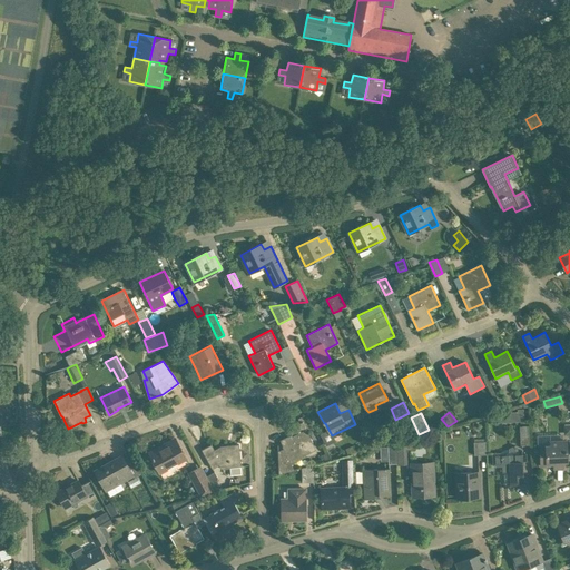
[(284,448),(277,450),(278,474),(295,470),(291,462),(316,449),(303,422),(288,429),(291,434),(279,440),(284,448)]
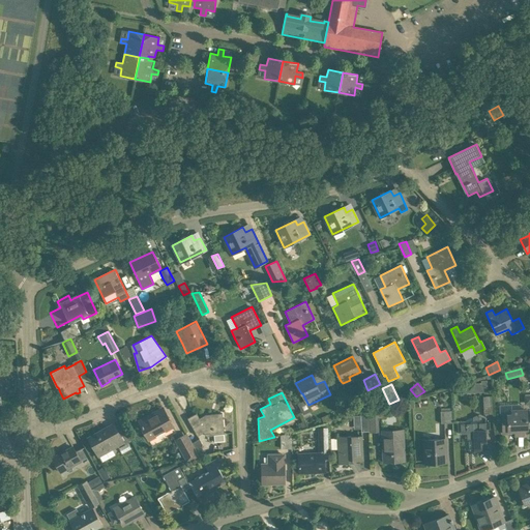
[(482,398),(483,415),(492,415),(491,396),(482,398)]
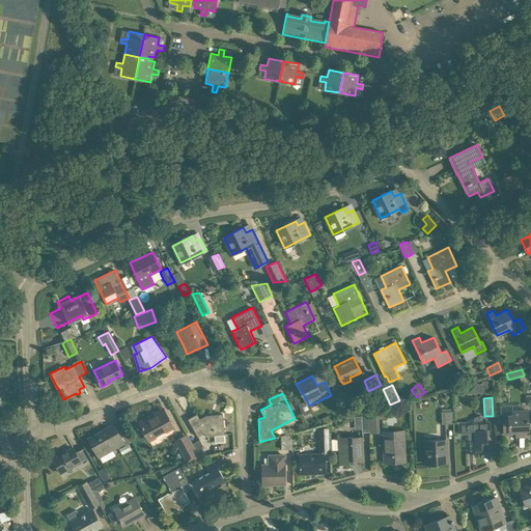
[(344,404),(336,408),(341,418),(350,416),(344,404)]
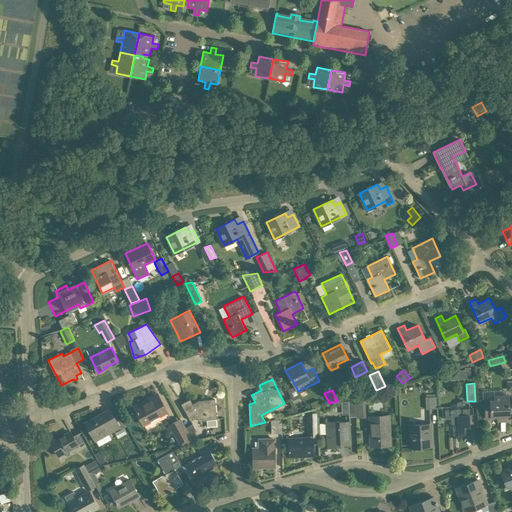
[(426,409),(437,408),(437,392),(425,393),(426,409)]
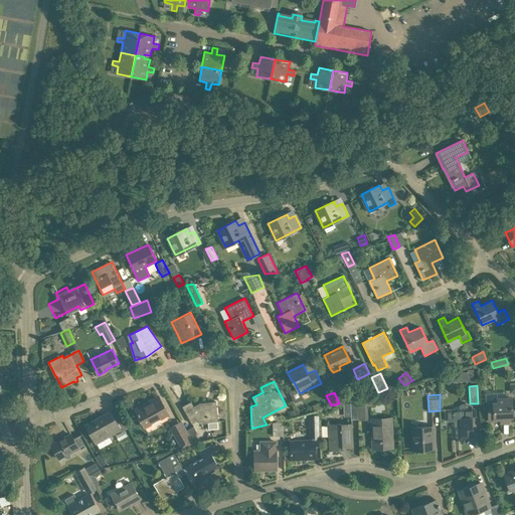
[(135,408),(145,427),(168,414),(158,396),(136,408),(135,408)]
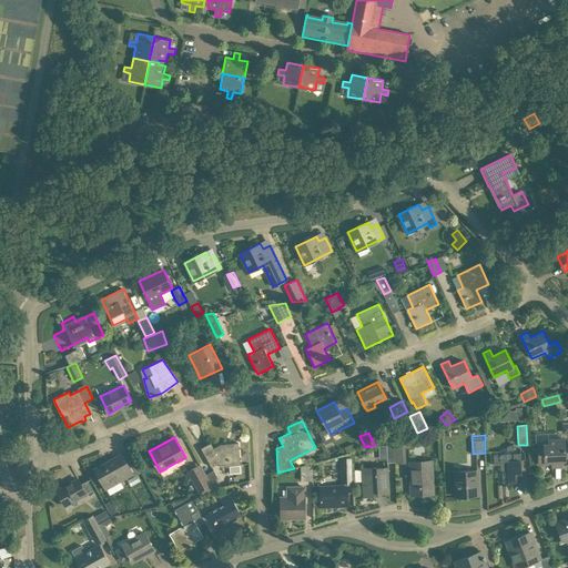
[(548,439),(548,444),(538,444),(538,453),(539,464),(553,464),(553,466),(561,466),(560,456),(565,456),(565,445),(565,439),(548,439)]
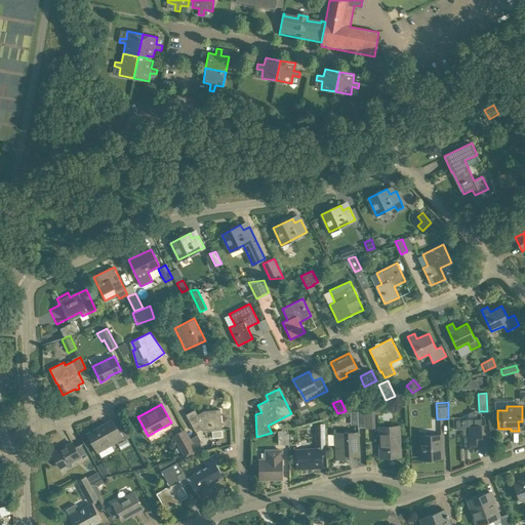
[(195,409),(186,414),(196,432),(205,427),(211,426),(212,438),(223,437),(221,430),(220,409),(203,411),(198,414),(195,409)]
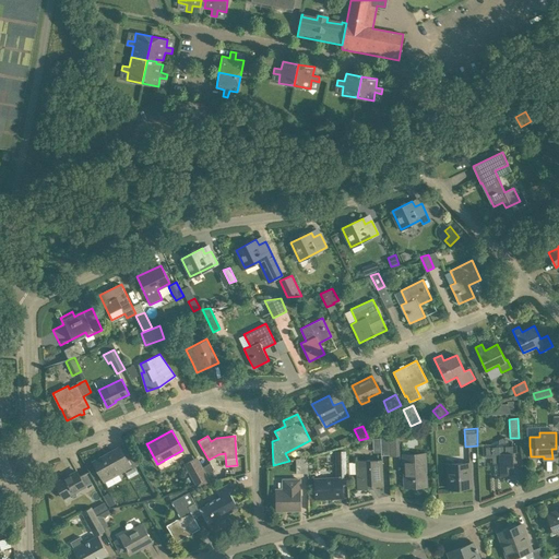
[(391,455),(390,437),(380,438),(381,456),(391,455)]
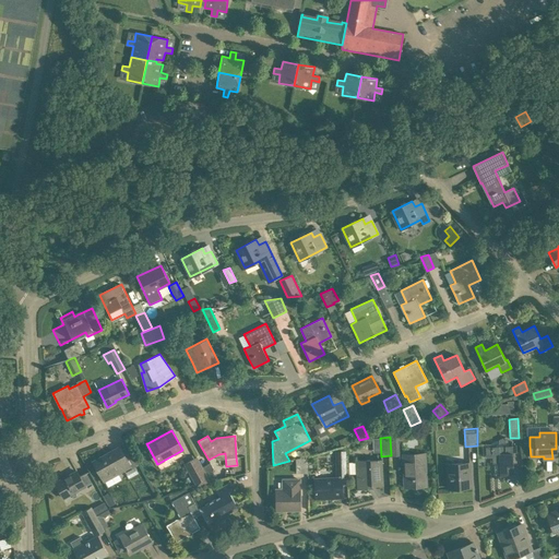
[(399,437),(390,437),(391,455),(400,455),(399,437)]
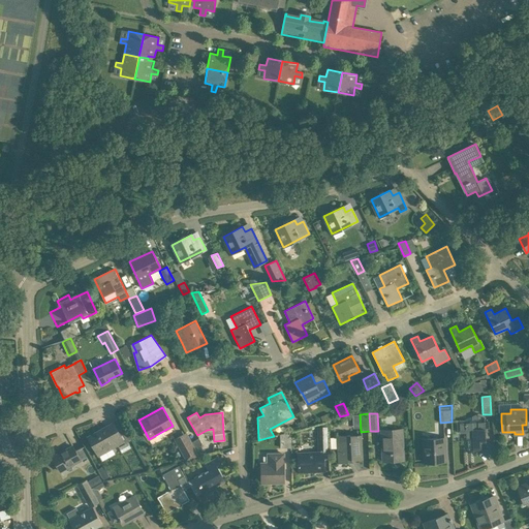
[(473,452),(486,447),(486,437),(485,429),(478,429),(478,419),(477,419),(477,413),(466,418),(466,421),(464,421),(459,423),(459,426),(460,426),(460,433),(466,433),(467,453),(471,453),(471,449),(473,449),(473,452)]
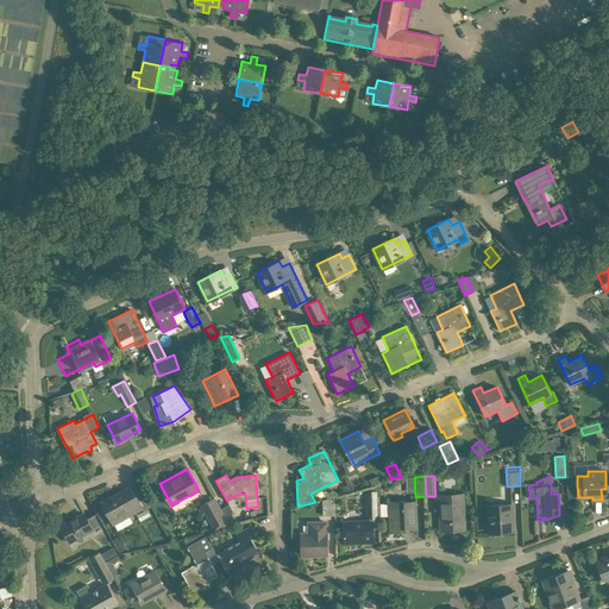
[(101,503),(114,525),(143,508),(131,487),(101,503)]
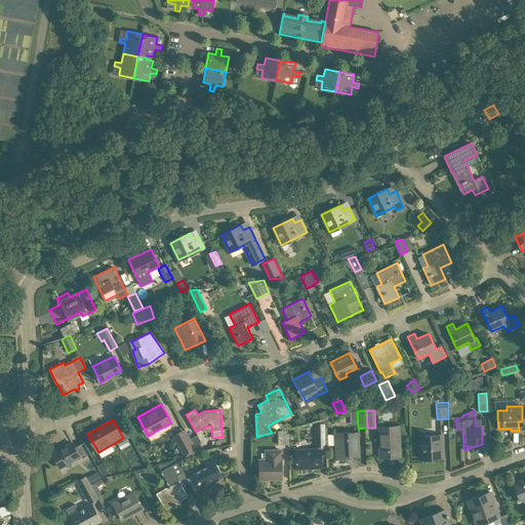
[(316,448),(295,449),(296,459),(296,468),(296,469),(321,467),(320,451),(325,451),(324,423),(315,423),(316,448)]
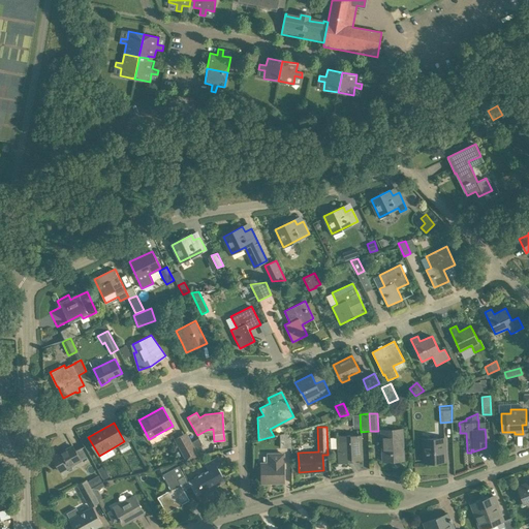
[(402,460),(401,443),(403,443),(403,429),(381,430),(382,450),(383,461),(402,460)]
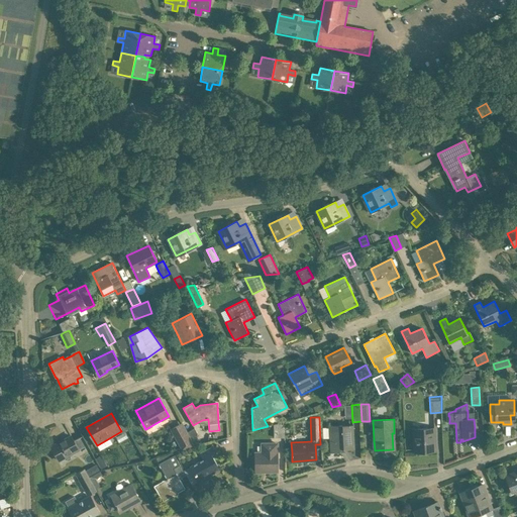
[(285,421),(274,424),(274,437),(285,437),(285,421)]
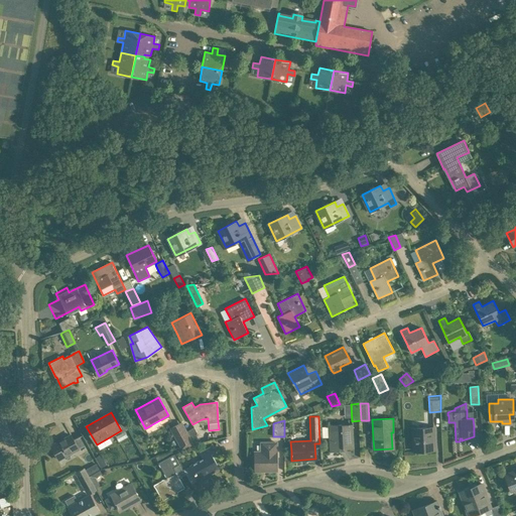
[(190,437),(187,431),(182,422),(169,429),(180,449),(195,445),(190,437)]
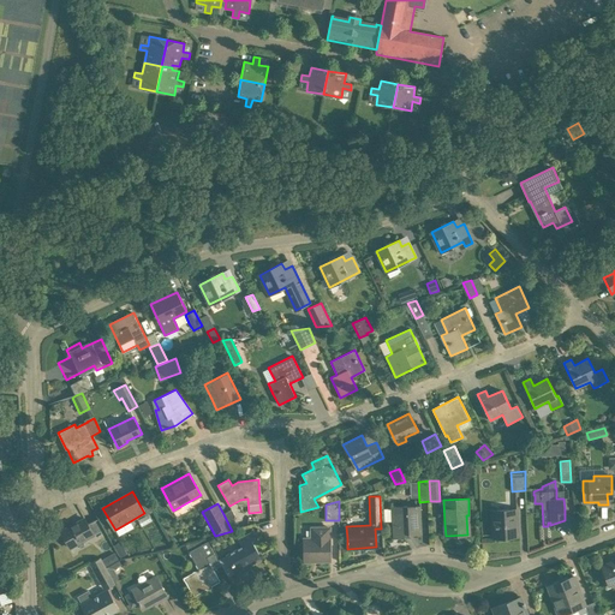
[(407,506),(407,508),(392,509),(393,538),(405,538),(405,535),(422,533),(421,505),(407,506)]
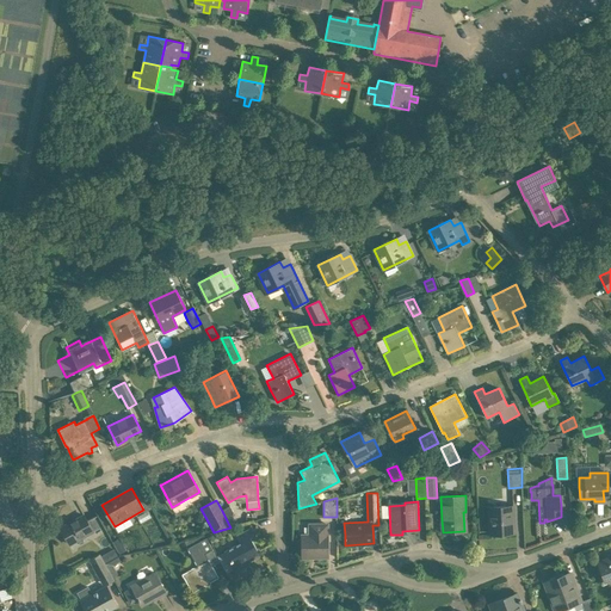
[(230,506),(222,511),(226,518),(234,513),(230,506)]
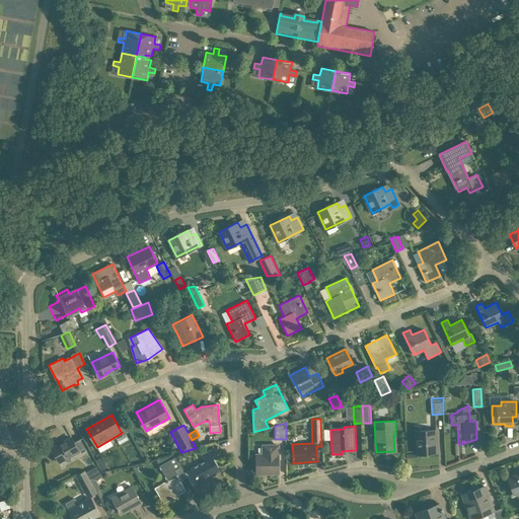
[(429,451),(437,450),(436,430),(415,431),(416,454),(429,453),(429,451)]
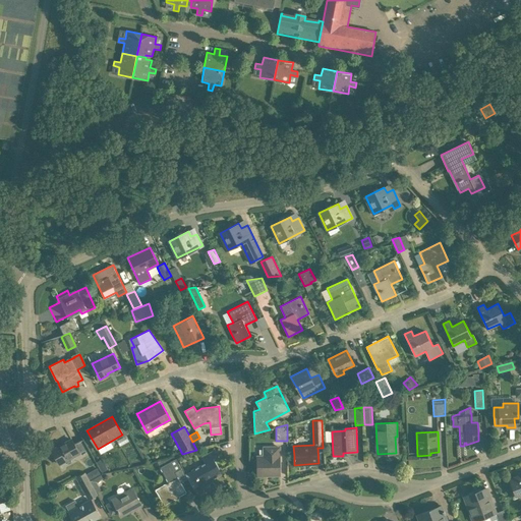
[(116,442),(119,447),(128,442),(125,437),(116,442)]
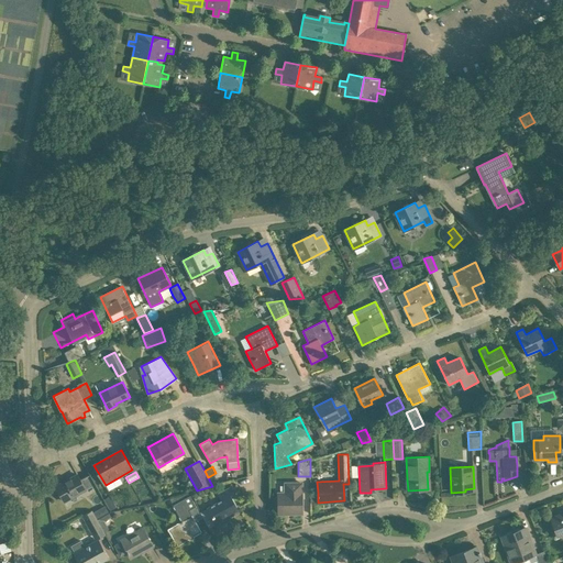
[(56,486),(65,501),(86,489),(77,474),(56,486)]
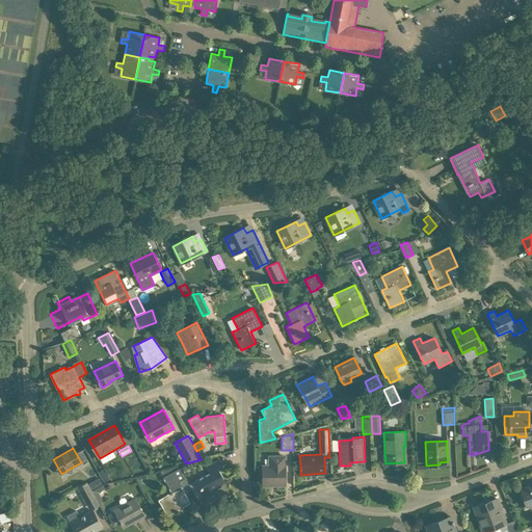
[(263,466),(263,485),(286,485),(285,456),(280,456),(269,456),(270,466),(263,466)]
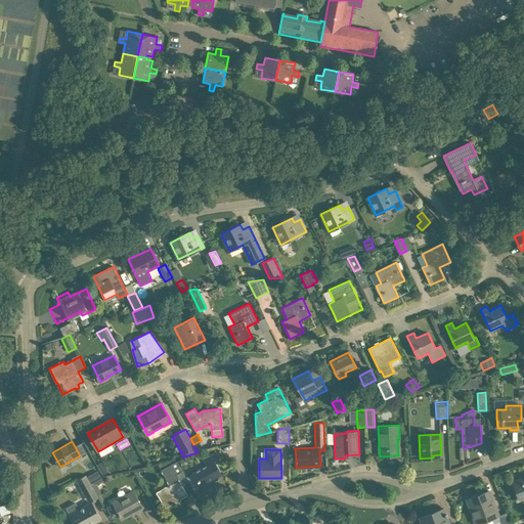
[(207,466),(186,477),(194,491),(203,486),(205,491),(212,487),(209,483),(221,477),(214,464),(219,461),(215,453),(204,460),(207,466)]
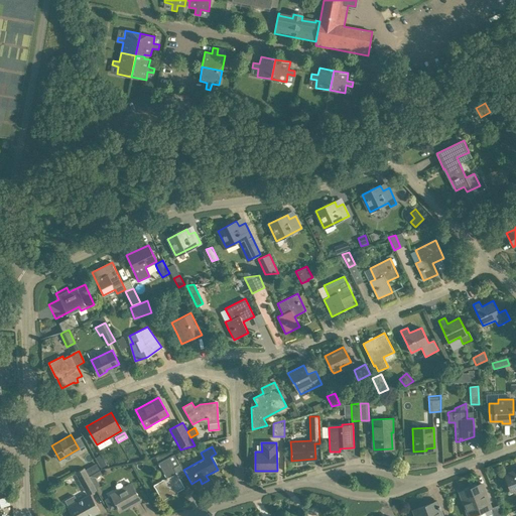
[(166,478),(154,485),(162,500),(184,488),(179,479),(185,476),(173,452),(155,458),(166,478)]
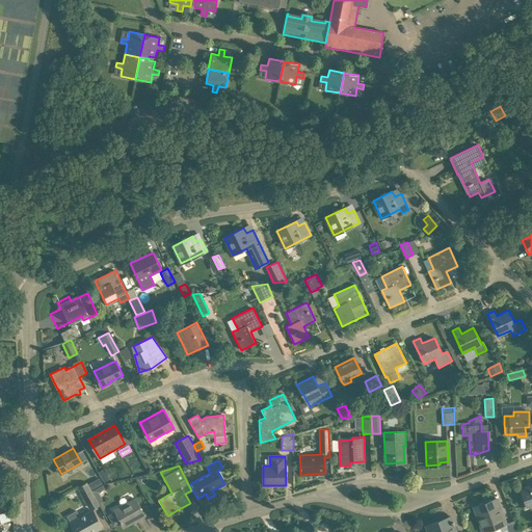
[(77,487),(84,501),(95,497),(87,482),(77,487)]
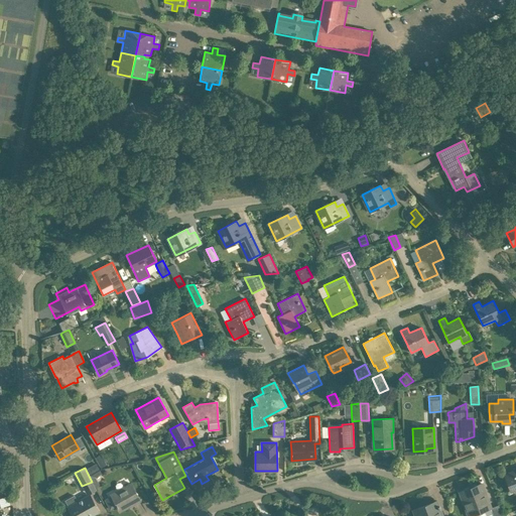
[(508,484),(510,491),(515,488),(515,470),(504,475),(508,484)]
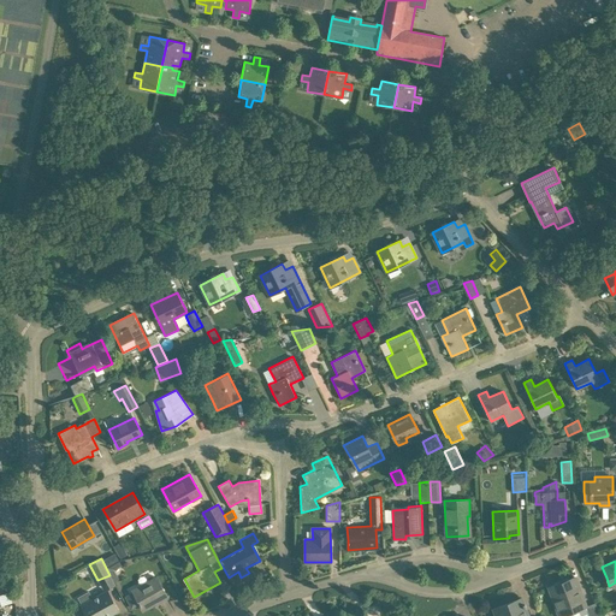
[(132,592),(125,597),(131,608),(138,604),(140,605),(141,605),(143,610),(167,597),(157,576),(132,591),(132,592)]
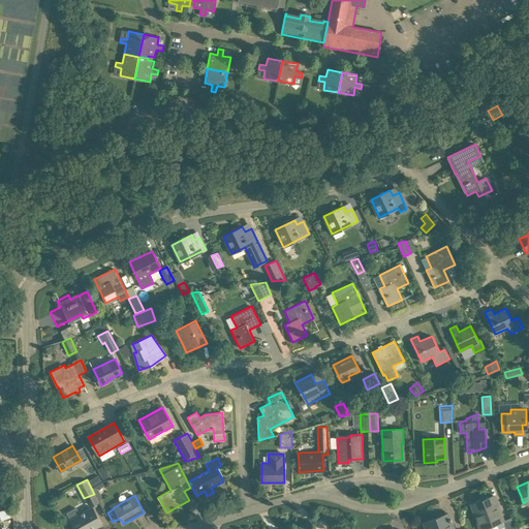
[(471,504),(480,528),(496,523),(498,528),(499,528),(505,527),(503,521),(504,520),(494,495),(471,504)]
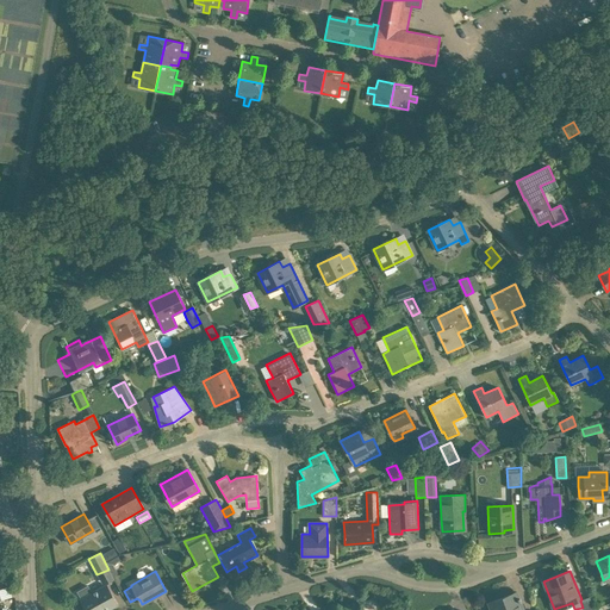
[(88,585),(78,591),(86,609),(106,609),(118,604),(106,585),(92,592),(88,585)]
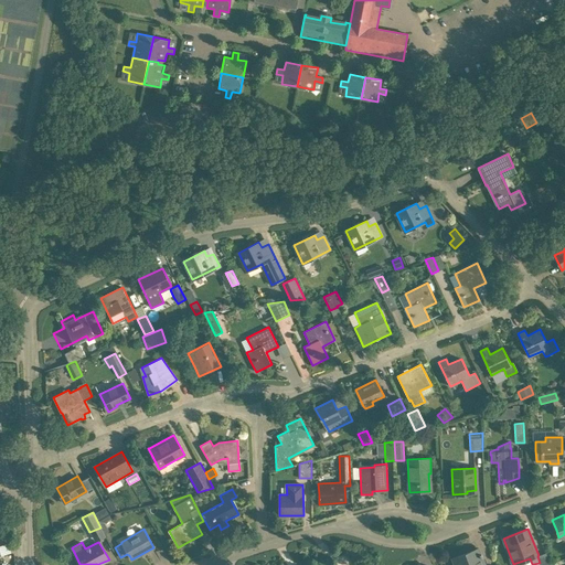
[(452,558),(455,564),(484,564),(478,548),(452,558)]
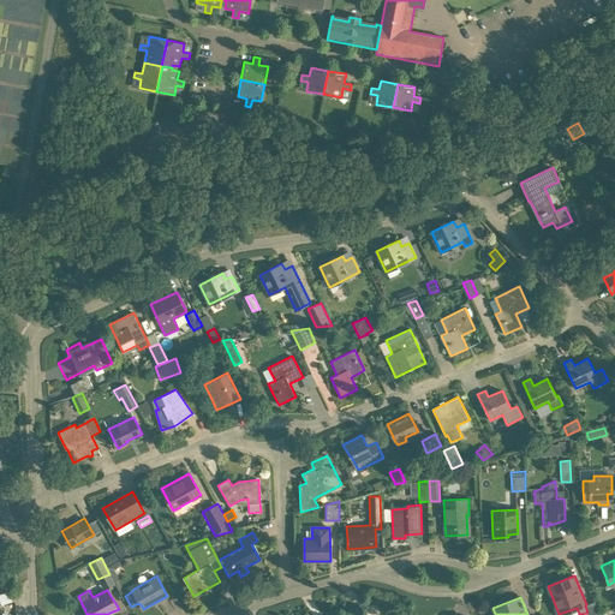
[(586,604),(585,605),(587,613),(587,614),(598,614),(595,602),(586,604)]
